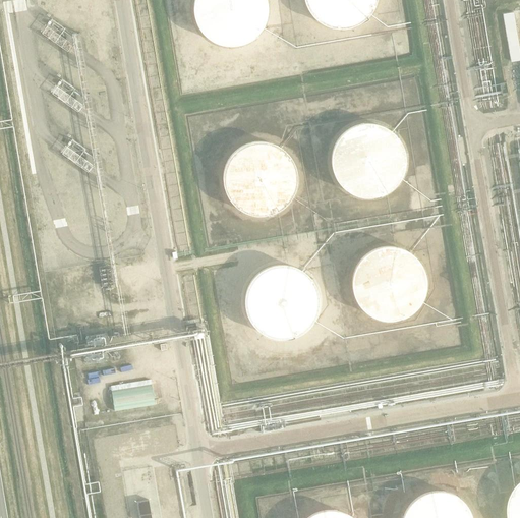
[(199,36),(214,47),(237,51),(253,44),(266,31),(271,10),(267,0),(193,0),(192,17),(199,36)]
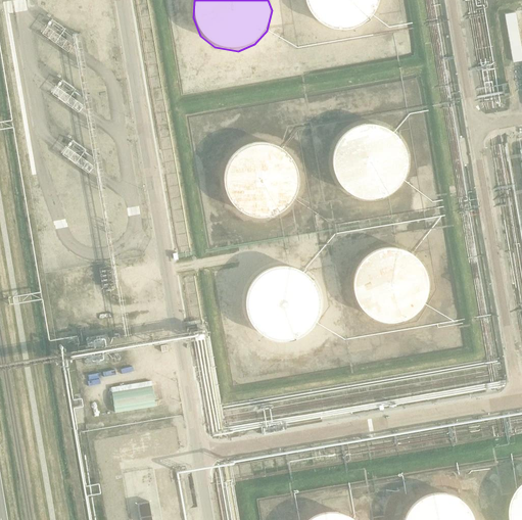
[(304,0),(312,17),(326,29),(349,33),(366,26),(378,12),(380,0),(304,0)]
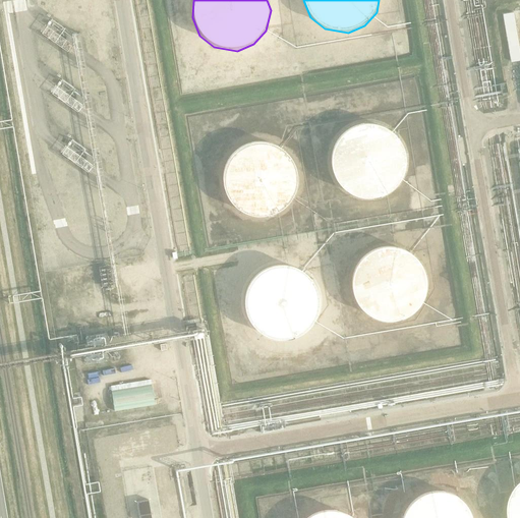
[(337,182),(351,194),(374,197),(391,191),(403,178),(408,157),(402,137),(390,125),(372,119),(354,122),(340,131),(331,147),(330,165),(337,182)]
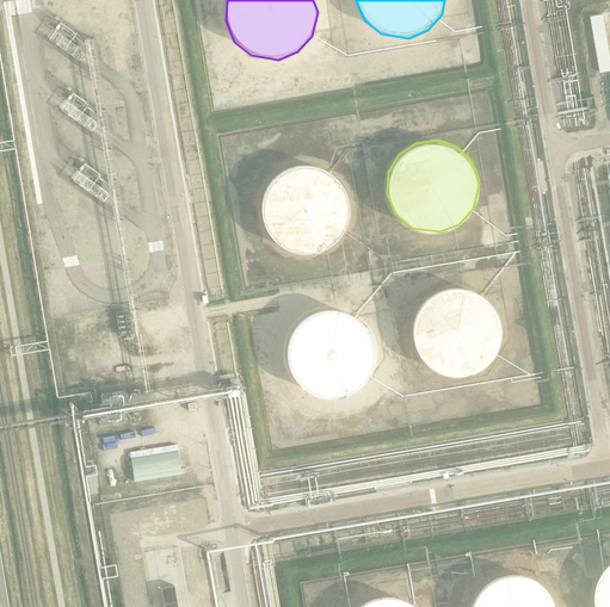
[(270,236),(287,251),(314,254),(333,247),(346,231),(352,206),(345,184),(331,169),(310,162),(290,166),(273,177),(263,194),(260,216),(270,236)]
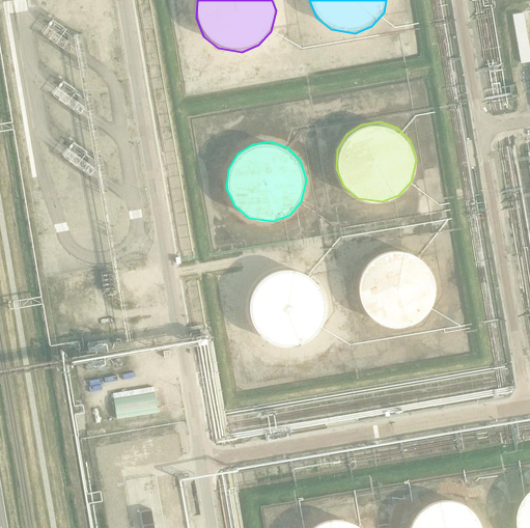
[(367,314),(382,327),(406,330),(422,323),(434,310),(439,288),(433,269),(420,256),(402,250),(385,253),(370,262),(361,278),(359,297),(367,314)]
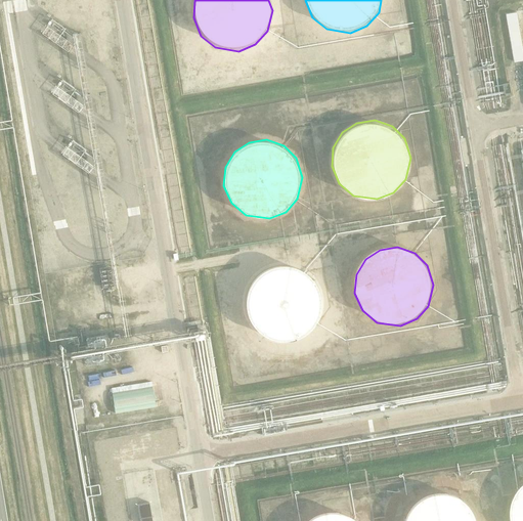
[(254,328),(268,340),(291,343),(308,336),(319,323),(324,302),(318,283),(306,270),(289,264),(271,267),(257,276),(248,292),(246,310),(254,328)]
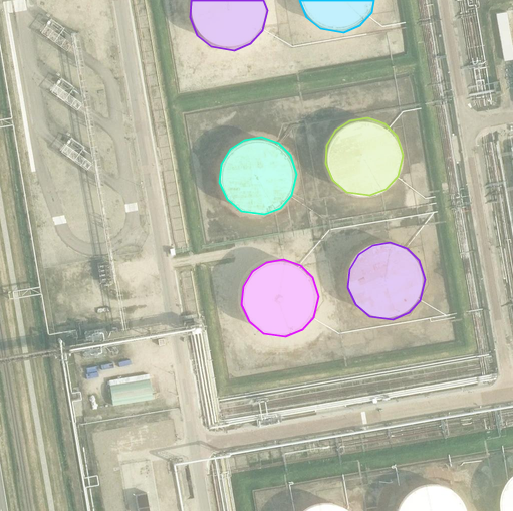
[(154,401),(149,378),(109,387),(114,408),(154,401)]
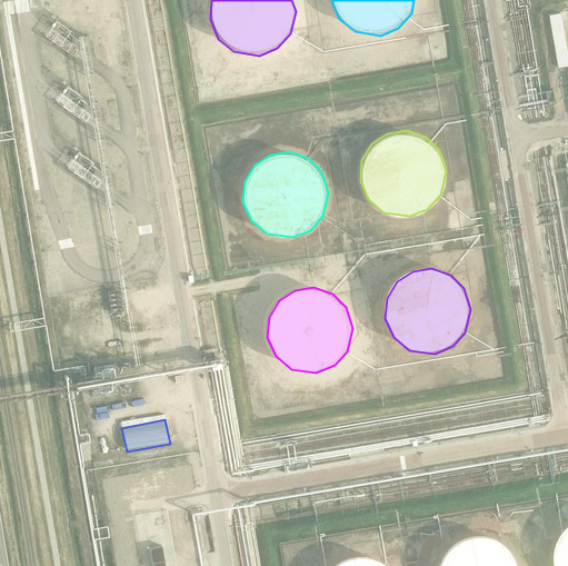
[(175,483),(183,482),(182,470),(175,470),(175,483)]
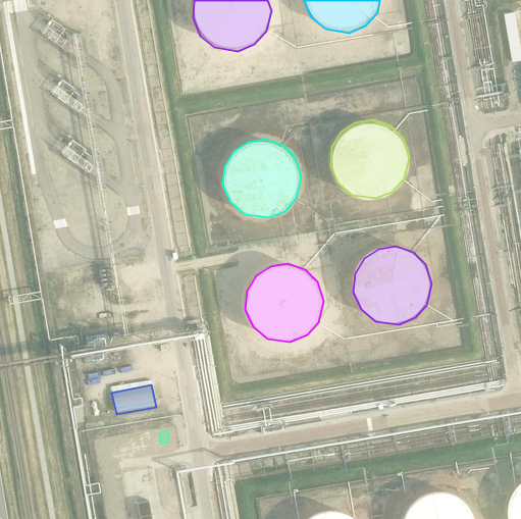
[(520,518),(520,482),(512,498),(510,516),(511,518),(520,518)]
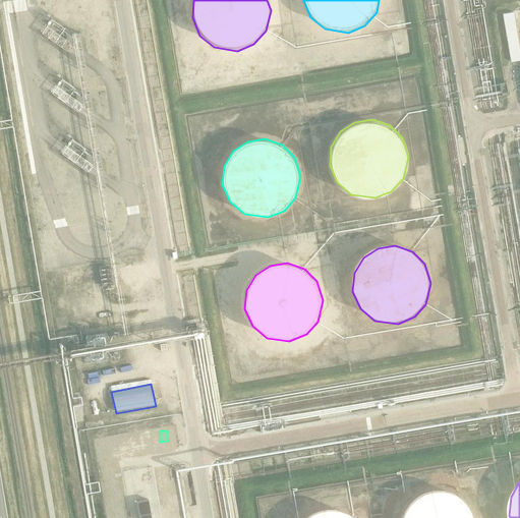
[(475,517),(473,508),(461,496),(444,490),(425,493),(411,502),(402,517),(475,517)]
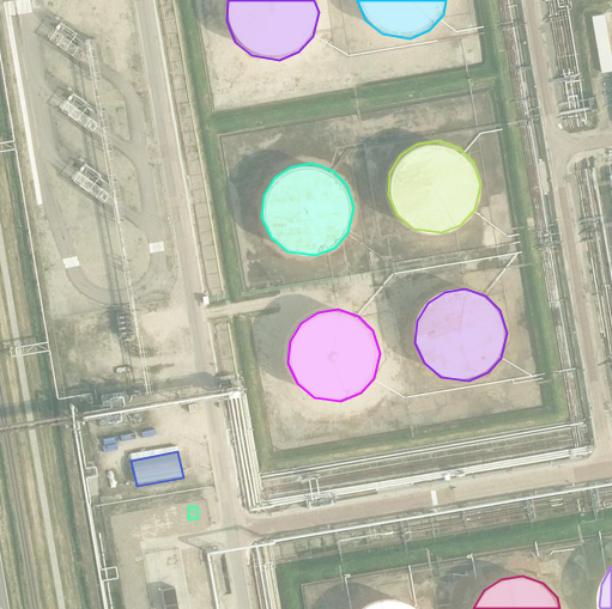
[(417,608),(414,606),(394,598),(373,601),(362,608),(417,608)]
